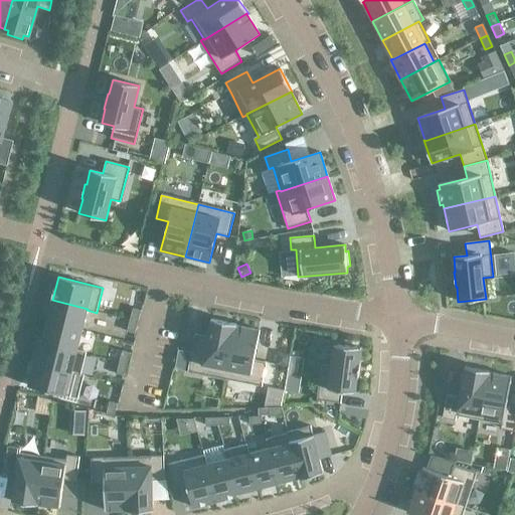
[(52,300),(46,321),(81,330),(87,310),(88,309),(52,300)]
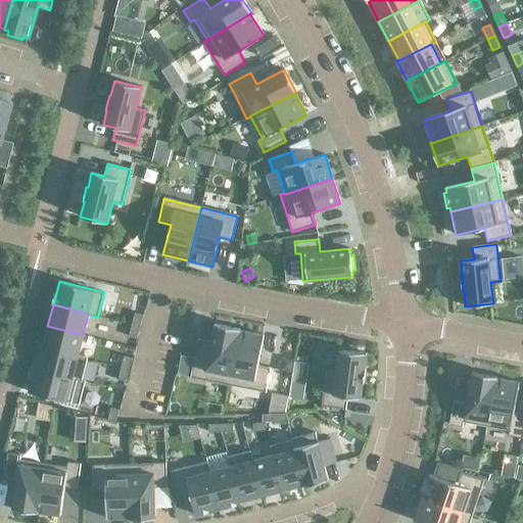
[(135,313),(132,325),(140,327),(143,315),(135,313)]
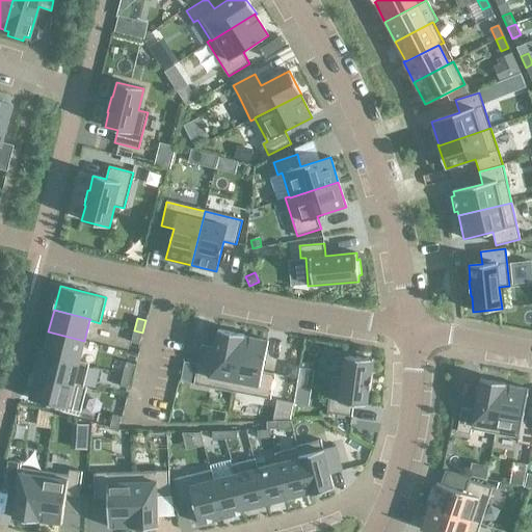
[(134,330),(131,343),(139,345),(142,333),(134,330)]
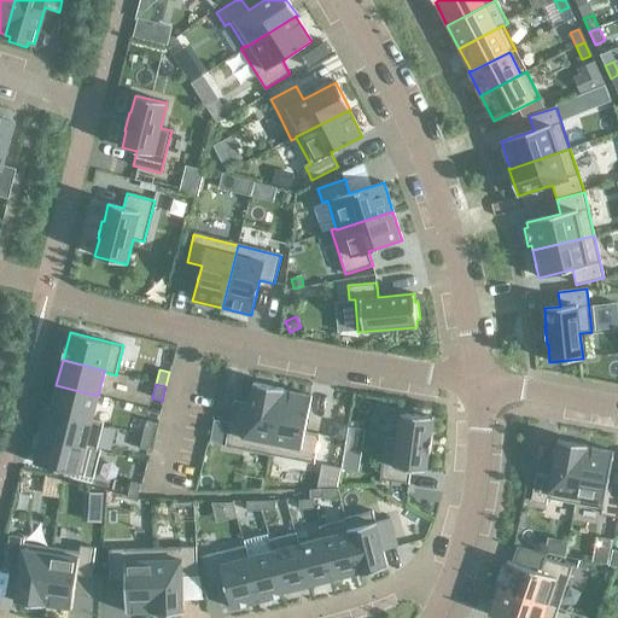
[(229,424),(226,445),(270,454),(283,391),(284,391),(284,390),(252,384),(249,404),(234,401),(229,424)]
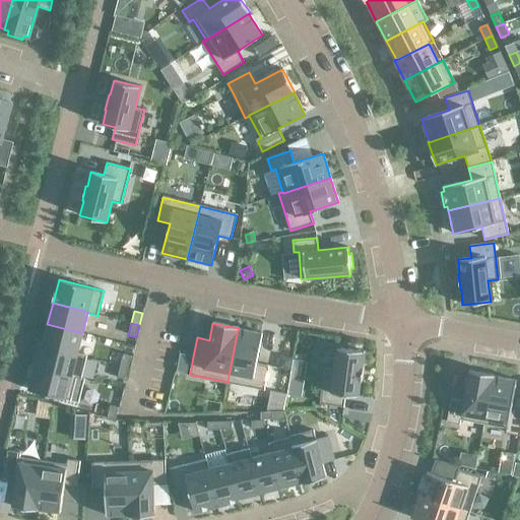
[(42,345),(77,354),(77,353),(82,333),(47,324),(42,345)]
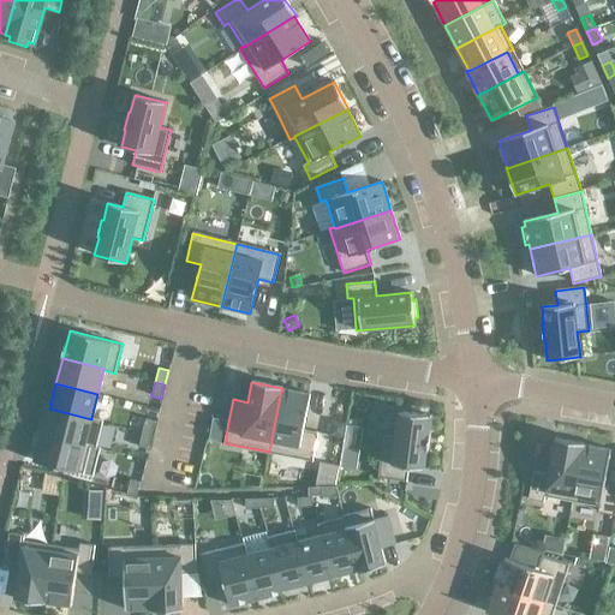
[(281,389),(269,452),(312,460),(318,433),(303,430),(310,394),(282,389),(281,389)]
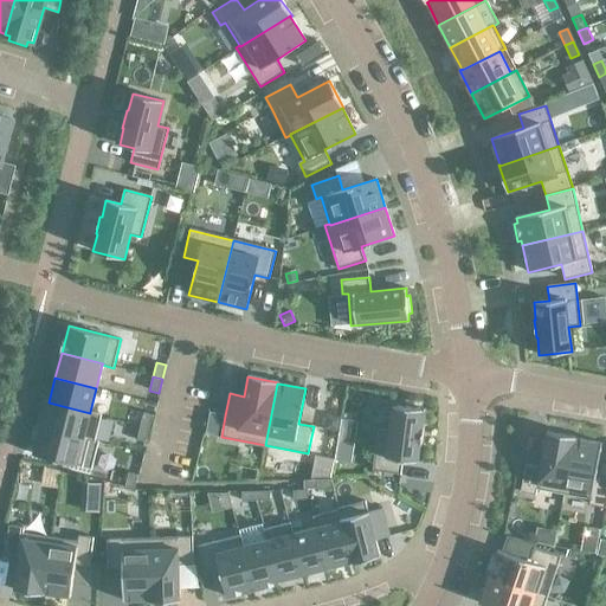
[(46,401),(40,427),(94,440),(95,439),(101,414),(90,412),(90,413),(49,403),(46,401)]
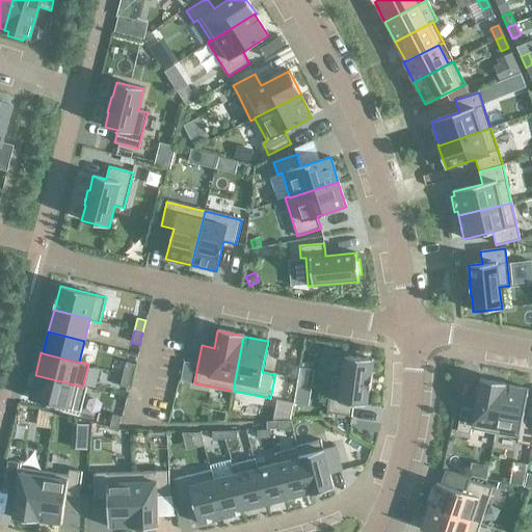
[(329,377),(325,413),(350,416),(351,403),(367,405),(369,390),(370,391),(372,375),(371,375),(373,360),(344,355),(342,378),(329,377)]
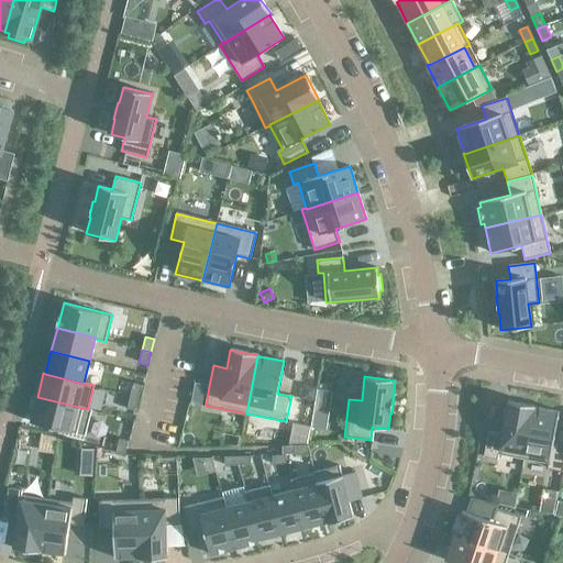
[(133,384),(130,396),(139,398),(142,386),(133,384)]
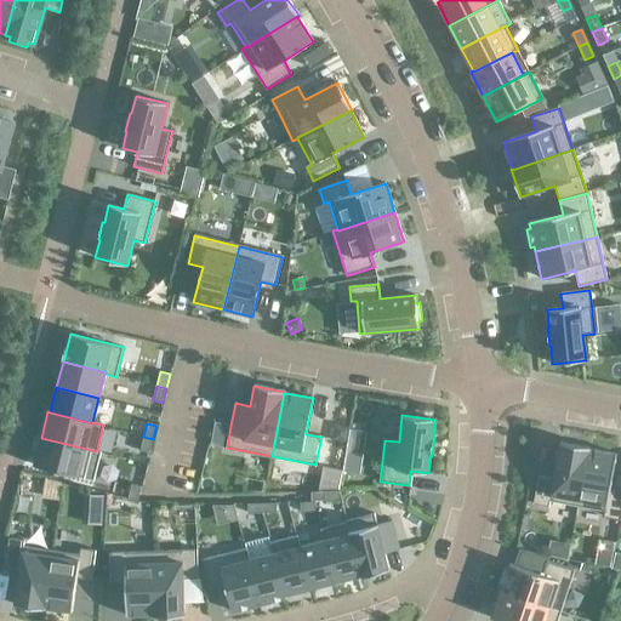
[(215,423),(211,445),(227,448),(231,426),(215,423)]
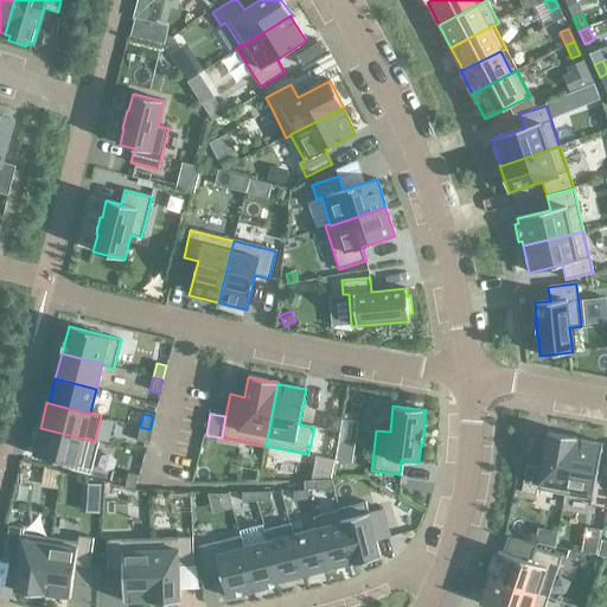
[(326,416),(324,430),(339,433),(342,419),(326,416)]
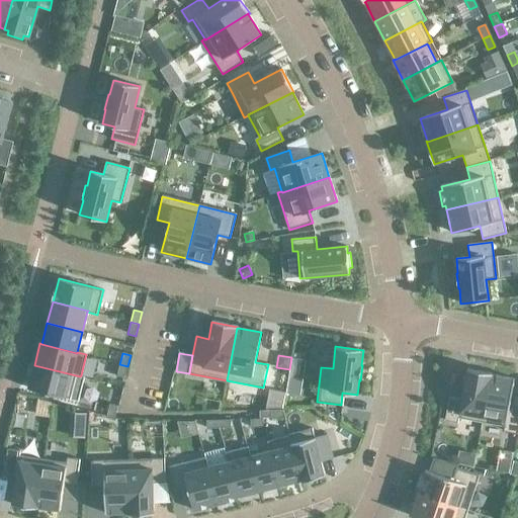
[(119,364),(116,376),(124,378),(127,366),(119,364)]
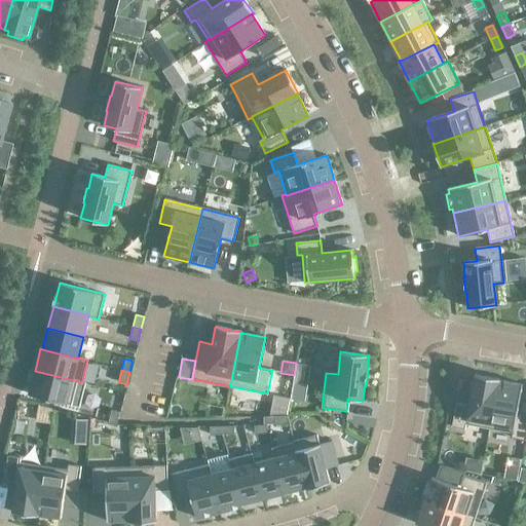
[(35,371),(29,395),(79,407),(85,382),(82,381),(81,382),(35,371)]
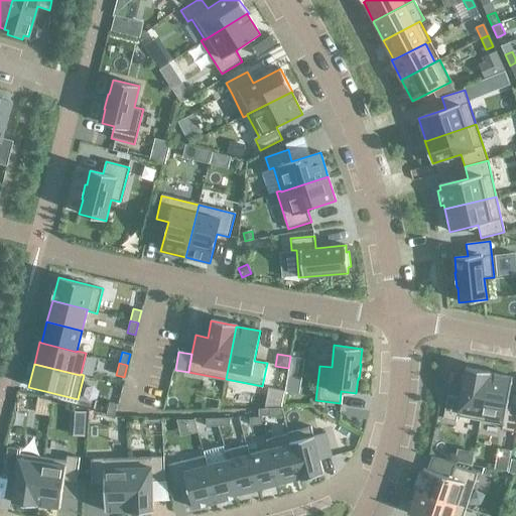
[(480,421),(490,374),(490,373),(466,368),(460,397),(447,395),(443,418),(457,421),(458,416),(480,421)]
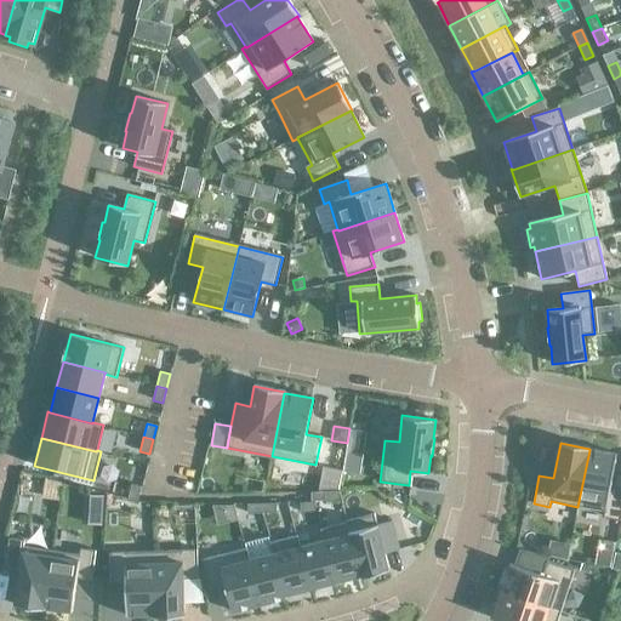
[(620,491),(610,489),(617,455),(590,450),(577,507),(605,512),(605,518),(620,520),(620,516),(620,491)]
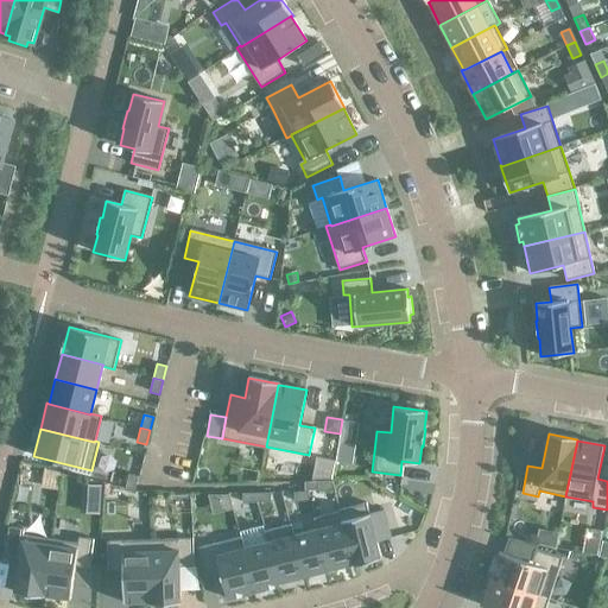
[(128,474),(125,488),(134,491),(138,476),(128,474)]
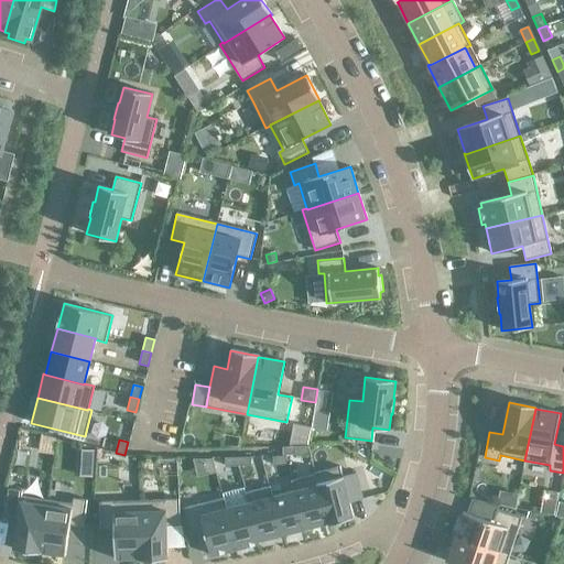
[(307,446),(294,446),(295,455),(308,455),(307,446)]
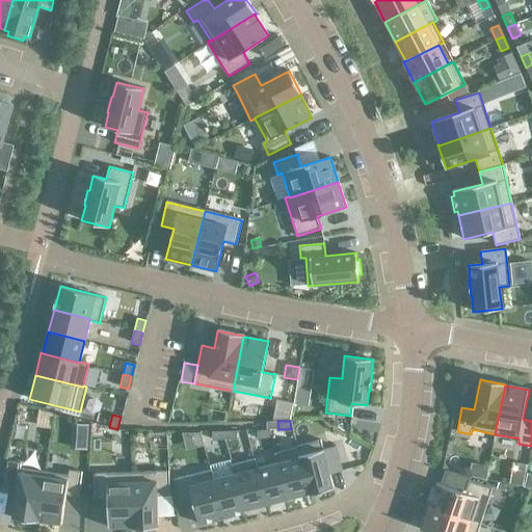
[(270,430),(258,430),(258,439),(270,439),(270,430)]
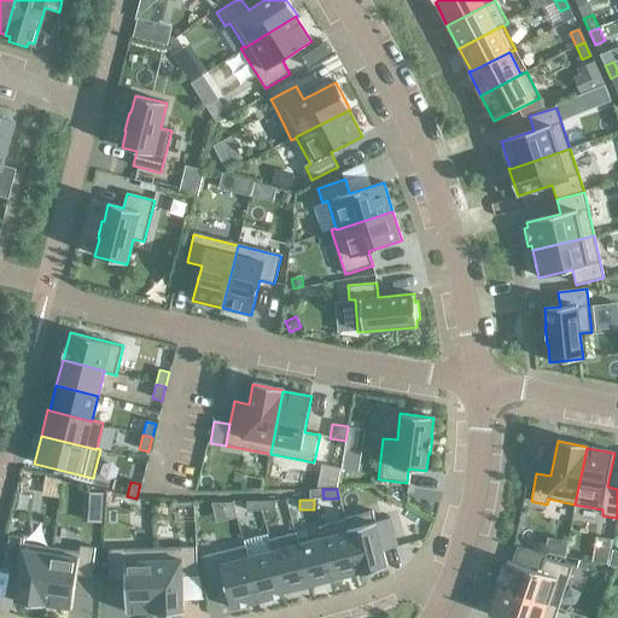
[(261,501),(246,502),(248,512),(262,511),(261,501)]
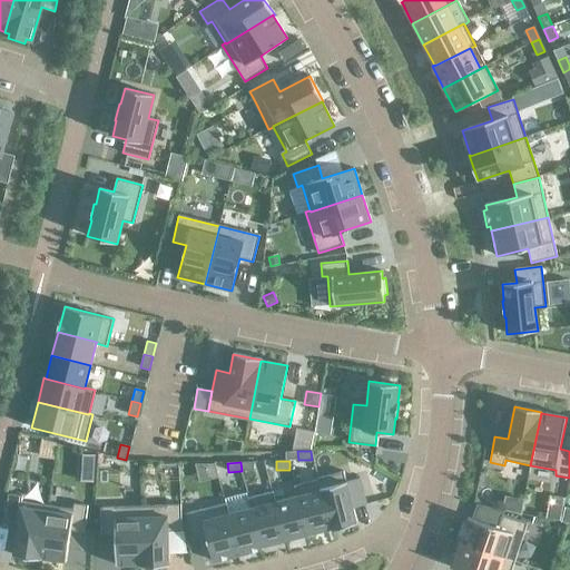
[(254,462),(241,462),(242,471),(255,471),(254,462)]
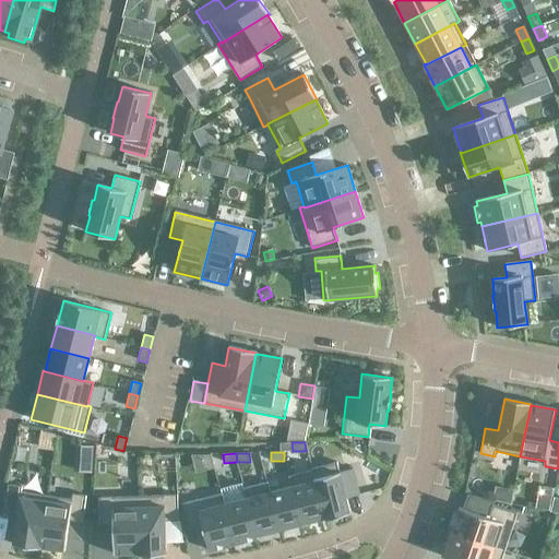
[(336,462),(312,468),(324,518),(323,519),(324,520),(351,513),(346,498),(359,495),(353,470),(340,473),(336,462)]
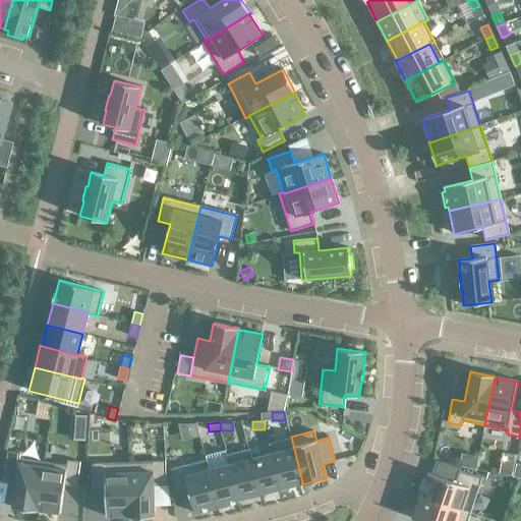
[(289,439),(268,444),(270,453),(272,453),(281,488),(301,483),(302,482),(291,437),(289,438),(289,439)]
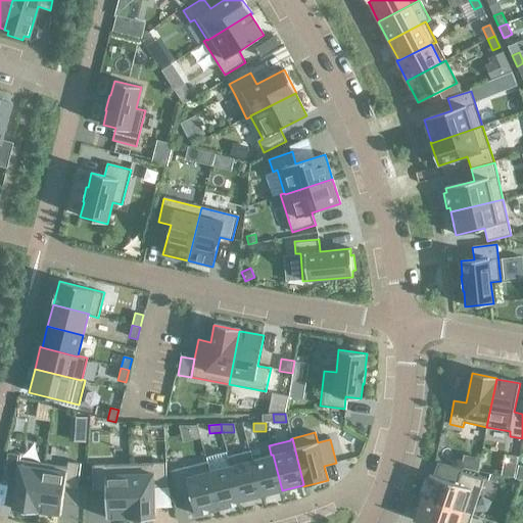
[(249,450),(227,457),(229,466),(231,465),(240,502),(240,501),(260,495),(251,460),(249,450)]
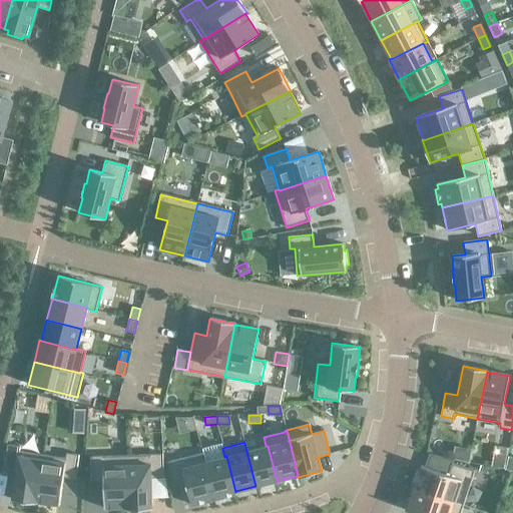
[(8,445),(4,468),(16,470),(12,500),(36,504),(36,503),(36,502),(42,460),(18,456),(20,447),(8,445)]
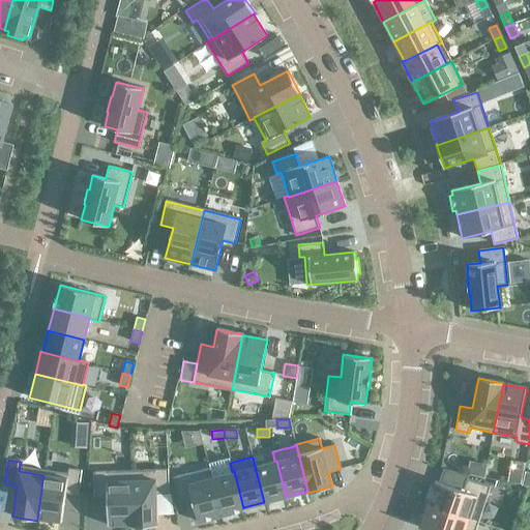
[(274,461),(255,466),(264,502),(286,497),(276,461),(274,461)]
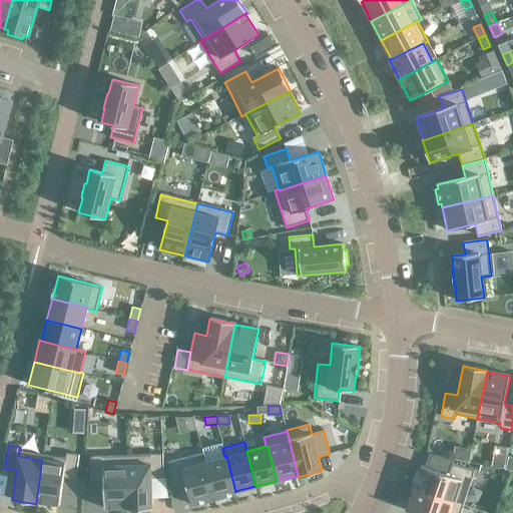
[(203,453),(166,462),(172,486),(185,482),(191,506),(214,500),(205,462),(203,453)]
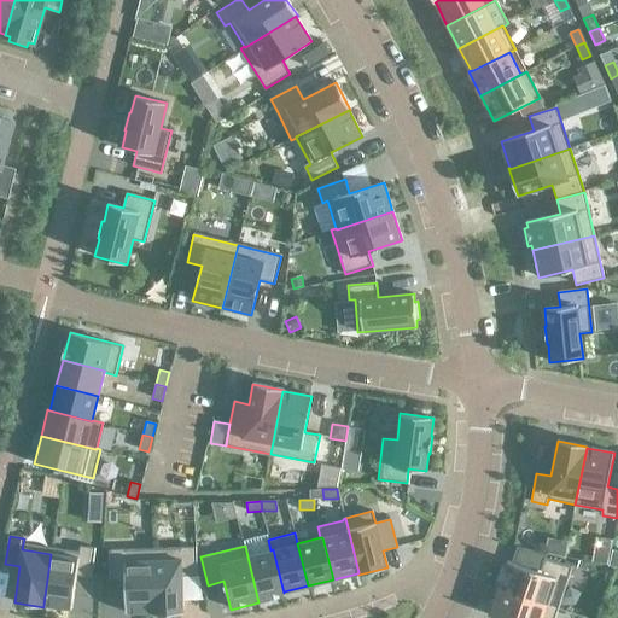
[(51,554),(44,605),(44,606),(71,610),(76,575),(92,577),(95,548),(81,547),(80,558),(51,554)]
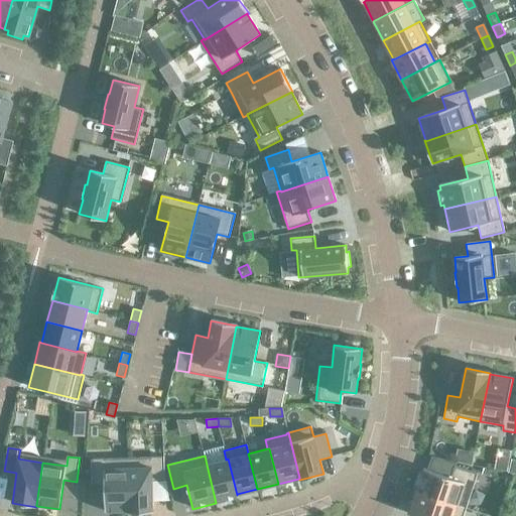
[(164,457),(128,459),(129,511),(128,511),(128,512),(153,512),(152,482),(165,481),(164,457)]
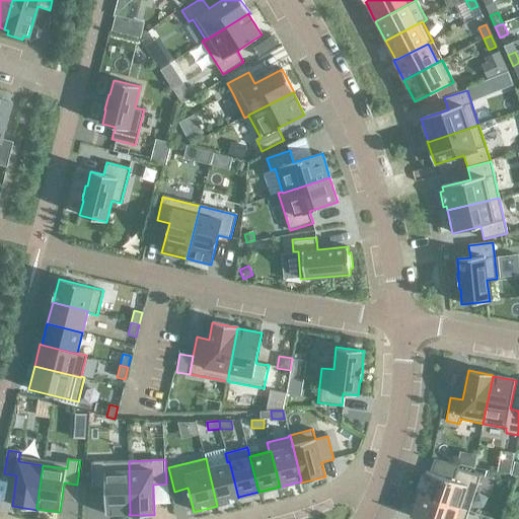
[(129,461),(91,462),(92,487),(104,486),(105,515),(129,514),(130,514),(129,461)]
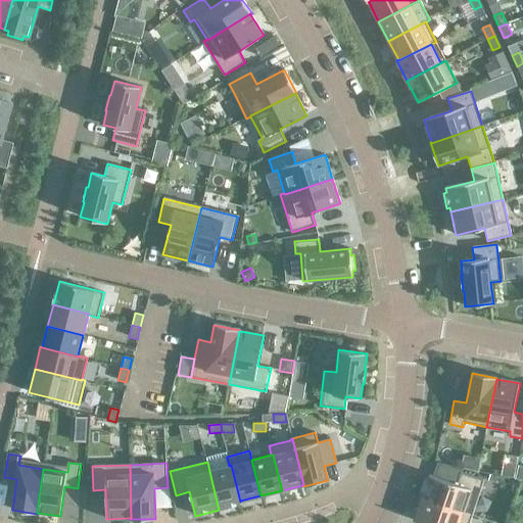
[(229,466),(209,471),(219,510),(241,504),(240,501),(240,502),(231,465),(229,466)]
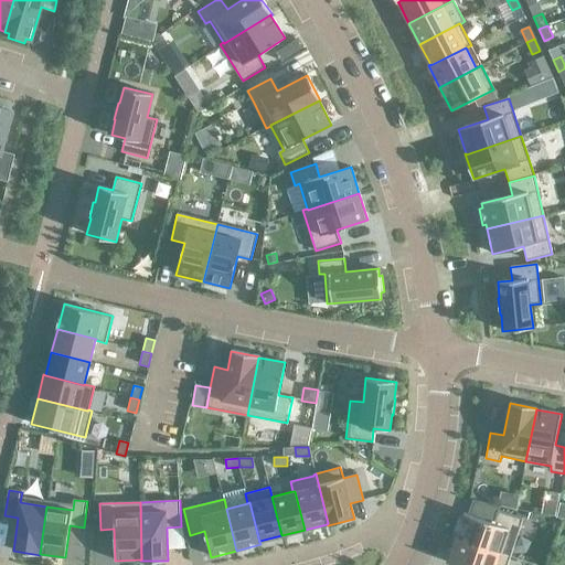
[(459,518),(454,533),(456,534),(455,537),(500,553),(510,556),(519,532),(523,519),(498,510),(493,523),(464,513),(461,518),(459,518)]
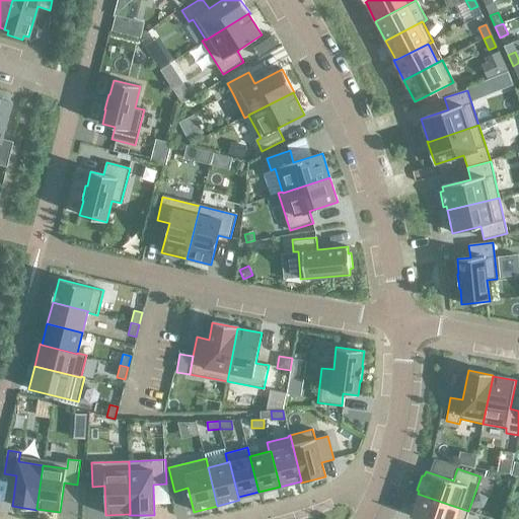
[(418,494),(410,517),(416,518),(465,518),(468,511),(459,508),(418,494)]
